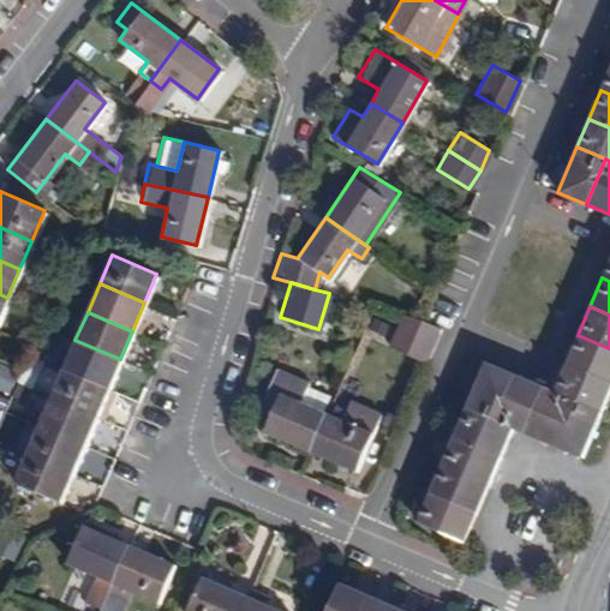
[(401,313),(387,345),(423,361),(438,327),(419,318),(401,313)]
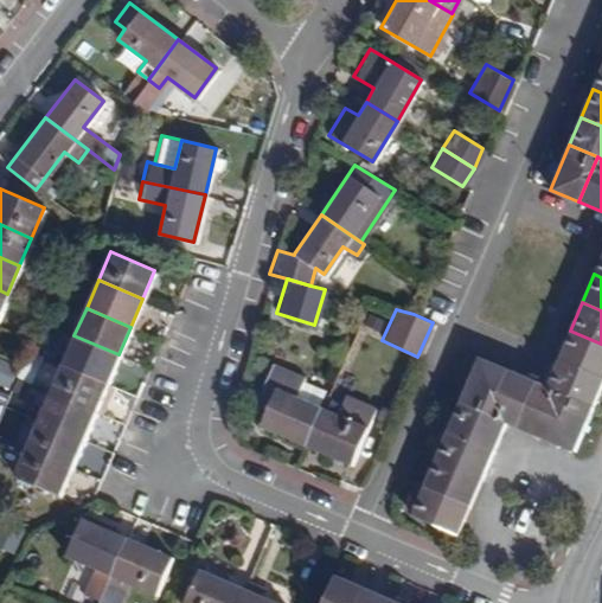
[(601,344),(570,331),(558,358),(601,377),(601,344)]
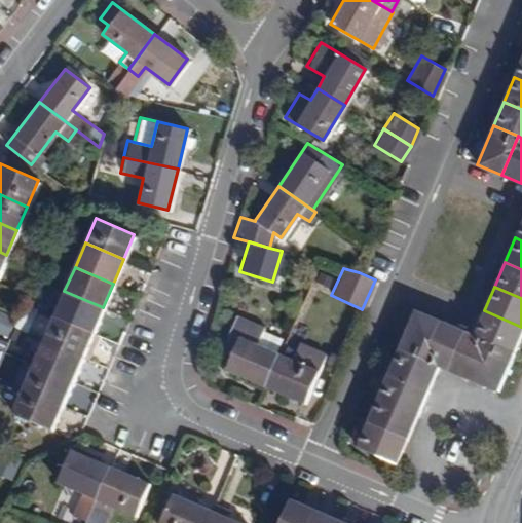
[(64,291),(53,315),(91,332),(103,307),(64,291)]
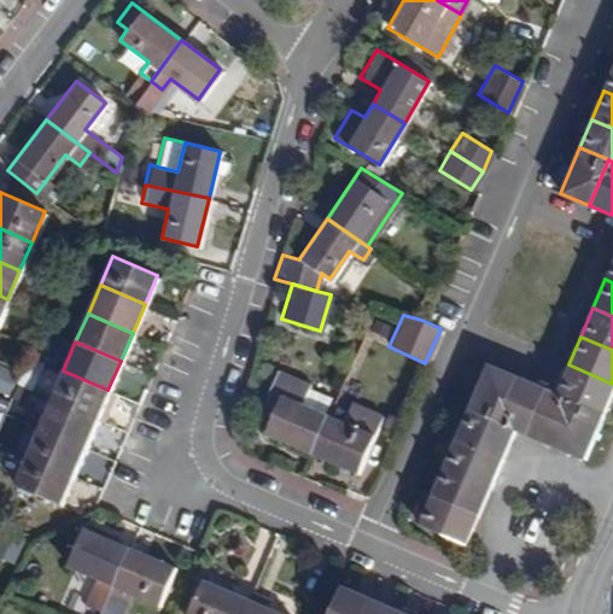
[(488,363),(468,408),(496,421),(515,376),(488,363)]
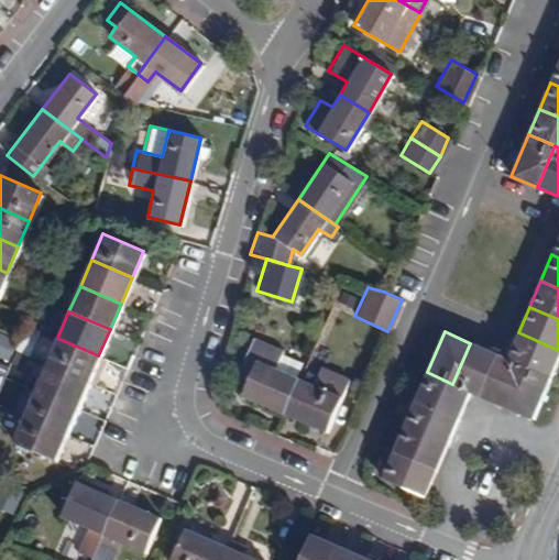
[(558,350),(518,332),(507,359),(523,365),(549,376),(558,352),(558,350)]
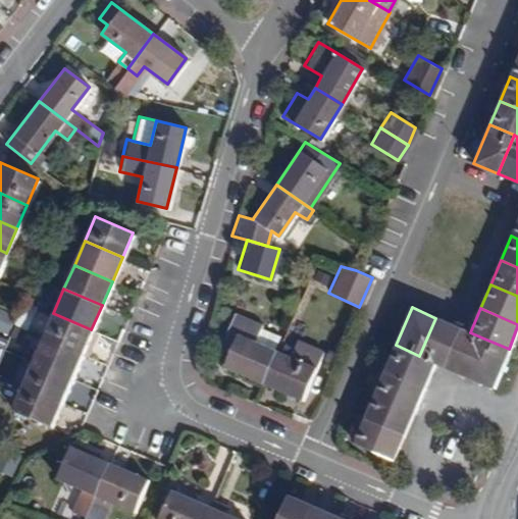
[(53,313),(43,338),(81,354),(91,329),(53,313)]
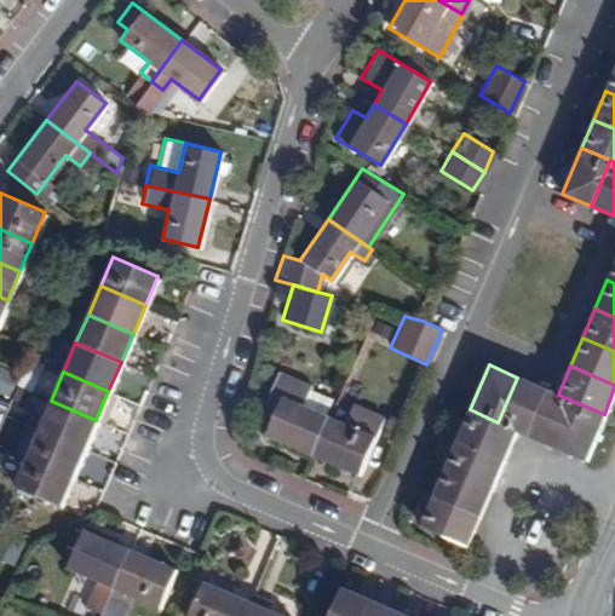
[(271,415),(264,433),(310,453),(326,415),(300,406),(309,384),(276,372),(269,392),(279,397),(271,415)]
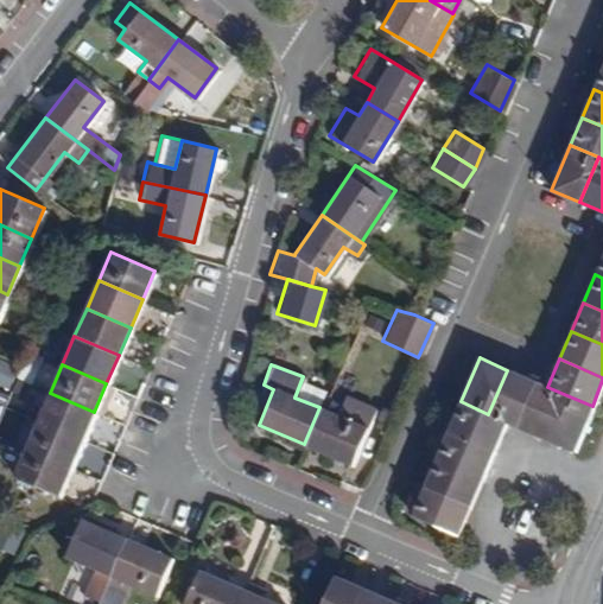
[(507,370),(488,414),(505,421),(516,426),(535,382),(507,370)]
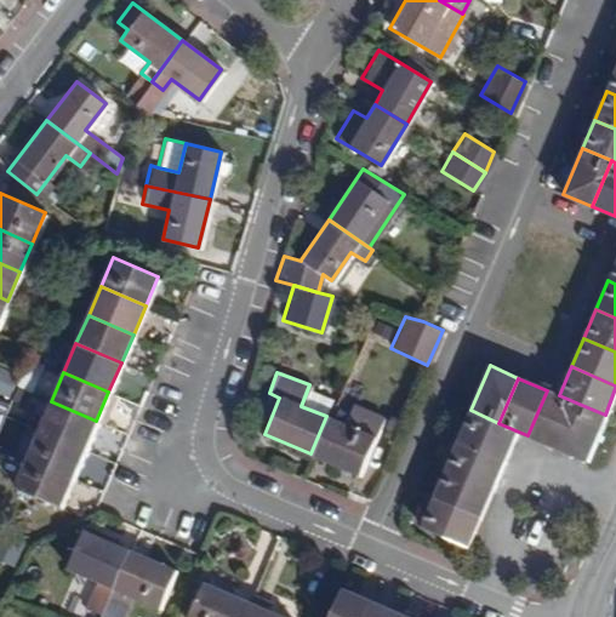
[(547,390),(528,435),(557,447),(576,403),(559,395),(547,390)]
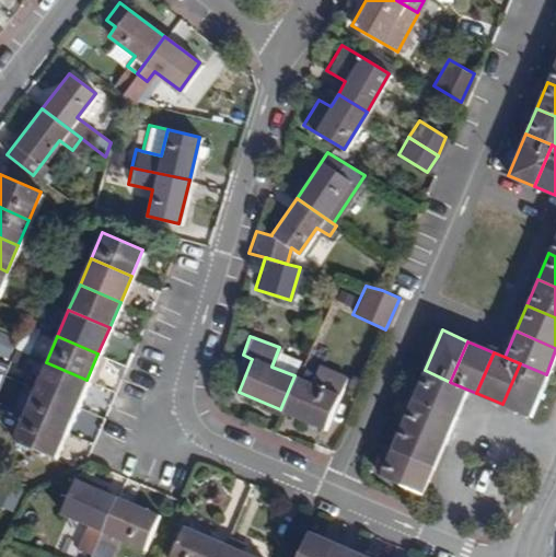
[(236,371),(245,375),(252,359),(243,355),(236,371)]
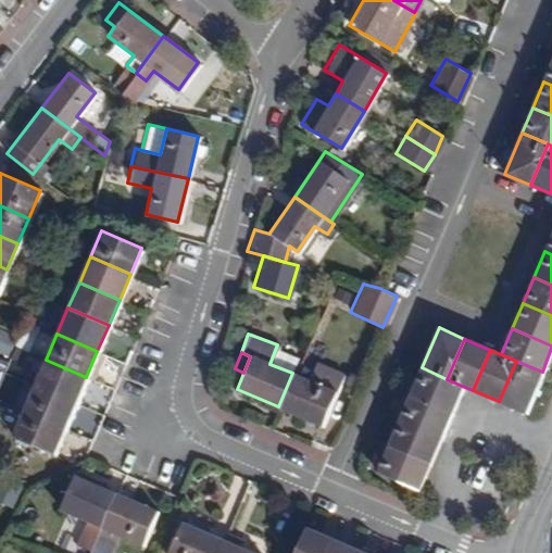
[(46,360),(35,385),(75,402),(86,377),(46,360)]
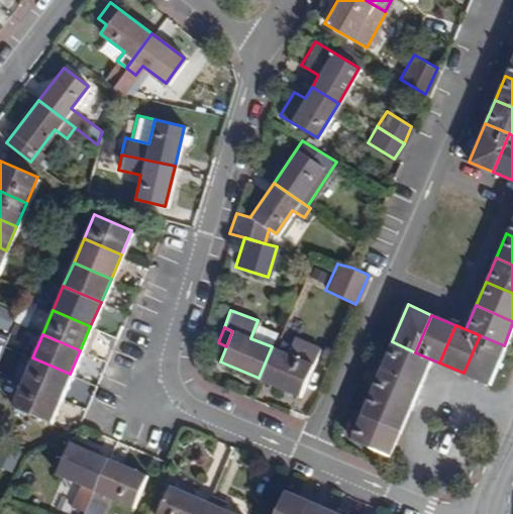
[(272,346),(259,378),(297,394),(310,363),(317,346),(292,335),(285,352),(272,346)]
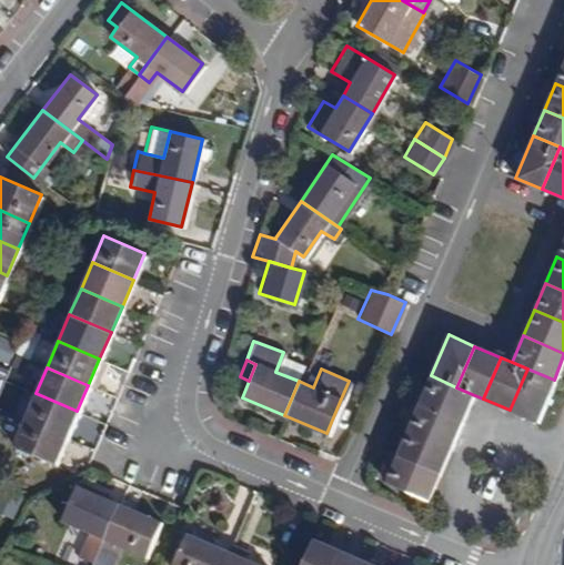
[(527,369),(510,410),(536,421),(554,380),(527,369)]
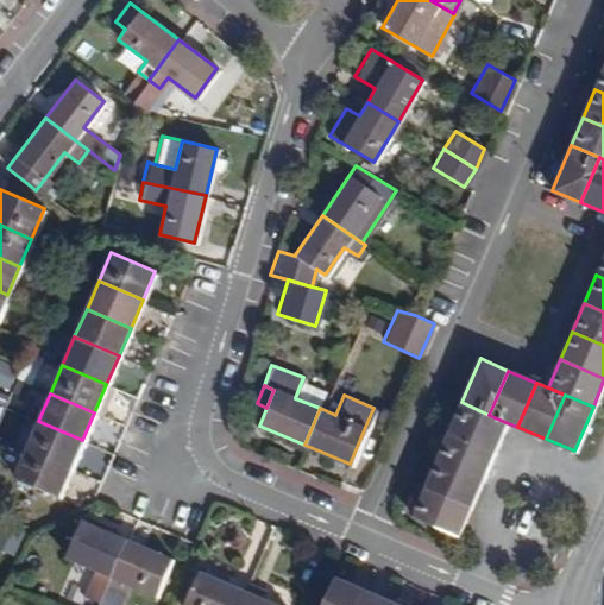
[(461,402),(450,430),(494,449),(505,422),(489,415),(461,402)]
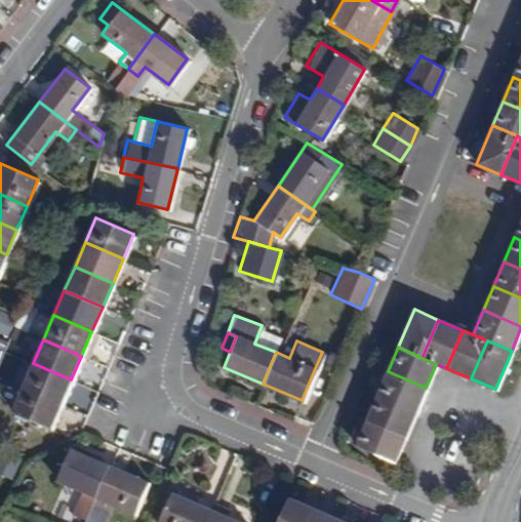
[(33,363),(23,388),(61,404),(71,379),(33,363)]
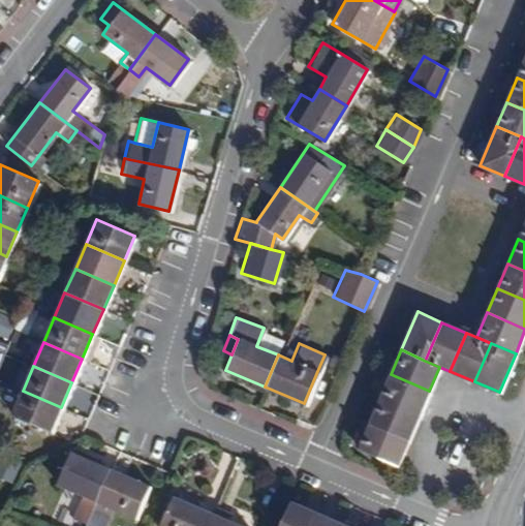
[(391,374),(379,399),(419,415),(429,391),(391,374)]
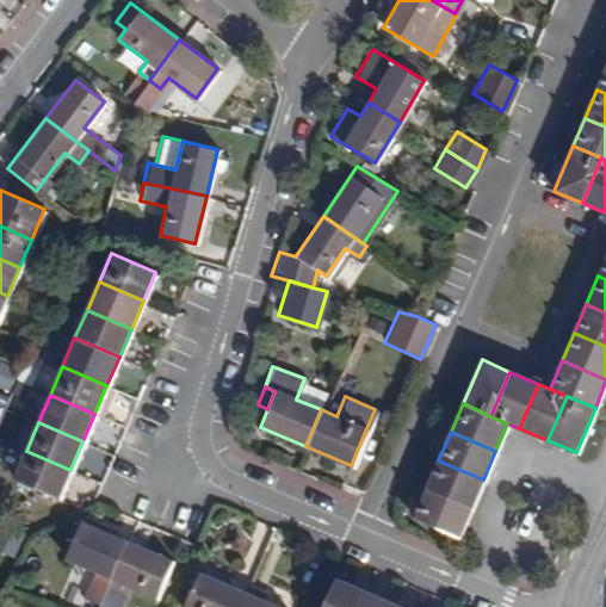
[(26,451),(13,479),(59,499),(70,470),(26,451)]
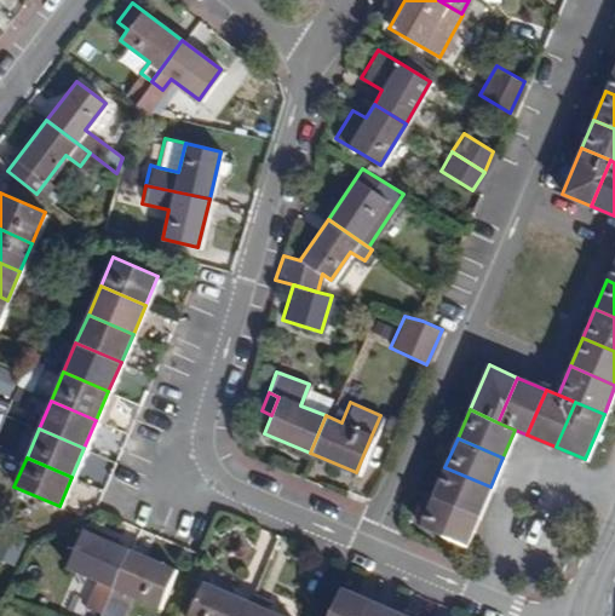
[(444,467),(432,495),(477,514),(490,487),(444,467)]
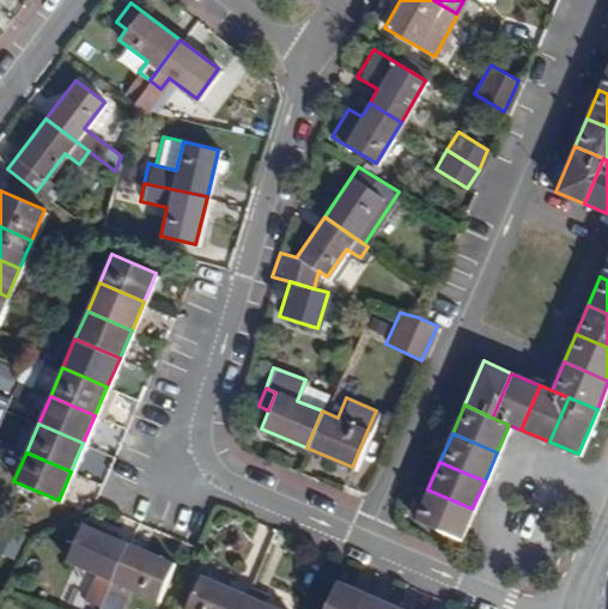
[(427,489),(415,518),(460,537),(472,509),(427,489)]
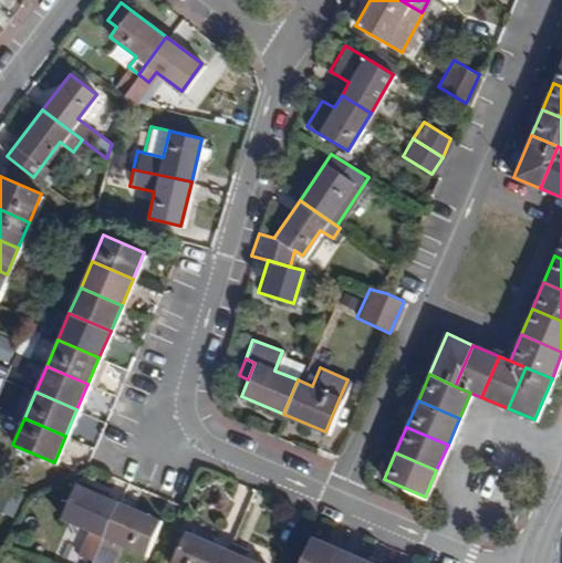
[(74,483),(60,517),(102,535),(116,501),(74,483)]
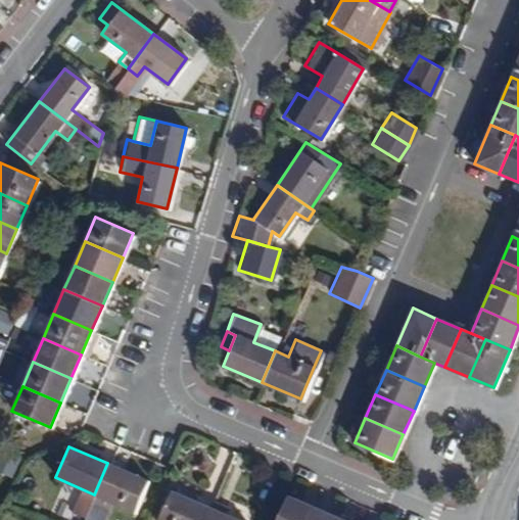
[(0,471),(7,475),(14,460),(0,453),(0,471)]
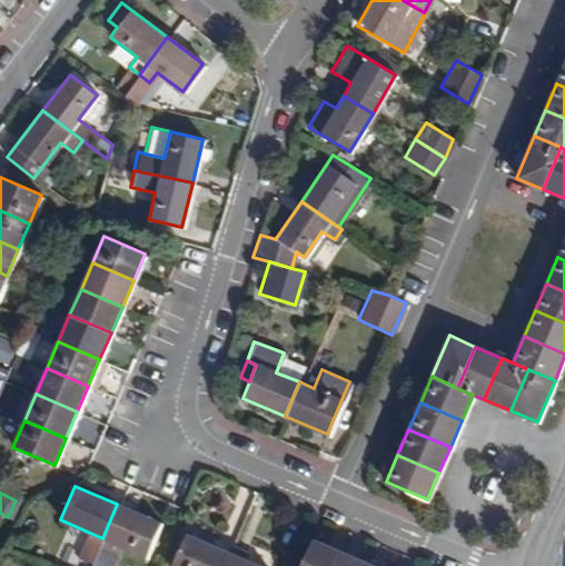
[(102,538),(97,552),(89,565),(108,565),(112,558),(118,545),(145,557),(159,523),(117,504),(102,538)]
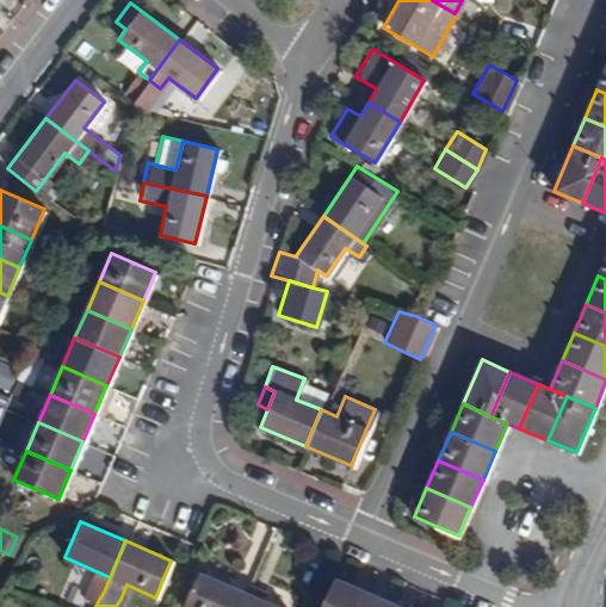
[(197,573),(181,606),(236,606),(243,592),(229,586),(197,573)]
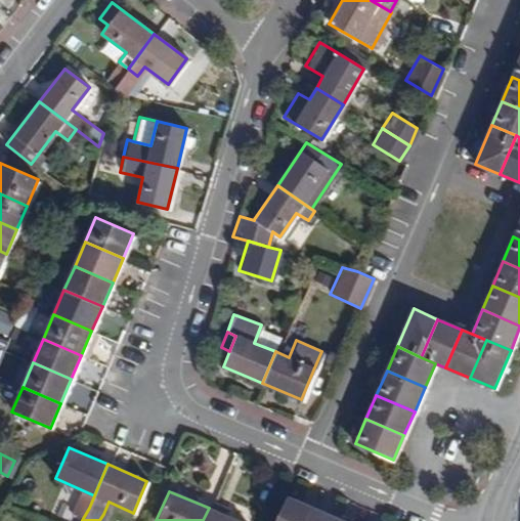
[(202,492),(197,503),(209,508),(213,497),(202,492)]
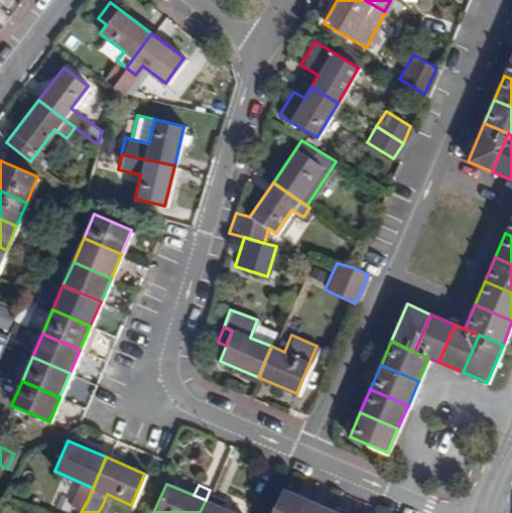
[(283,489),(273,512),(301,512),(307,500),(283,489)]
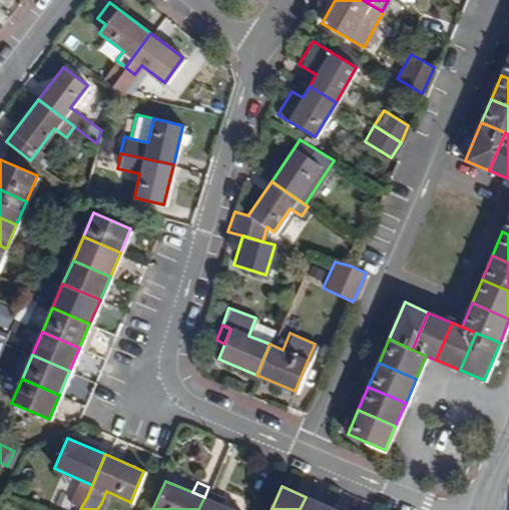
[(208,487),(204,497),(215,502),(220,492),(208,487)]
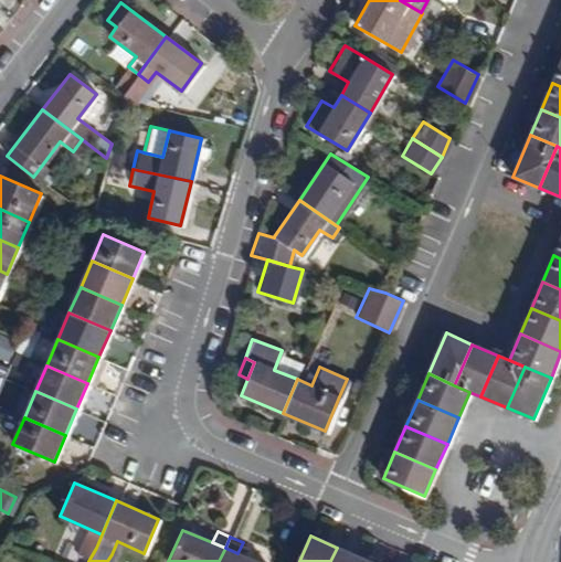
[(225,548),(219,561),(257,561),(237,553),(225,548)]
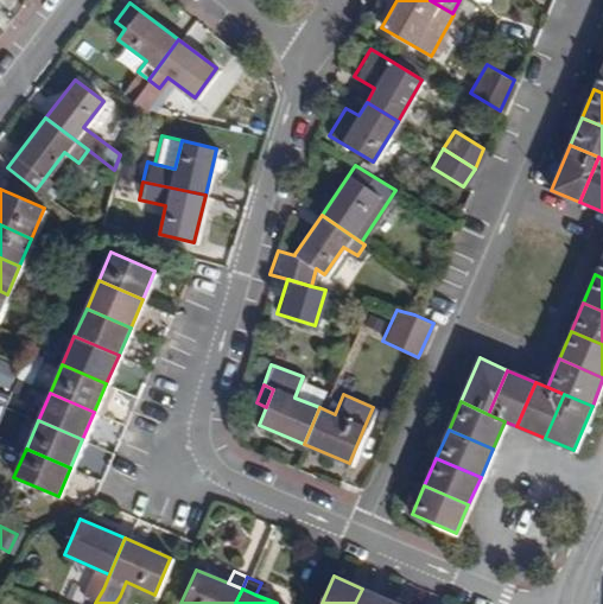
[(362,589),(355,603),(388,603),(391,601),(362,589)]
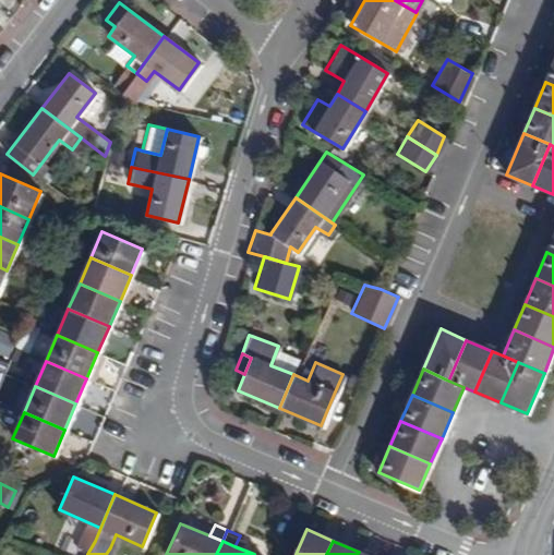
All buildings are outlined.
